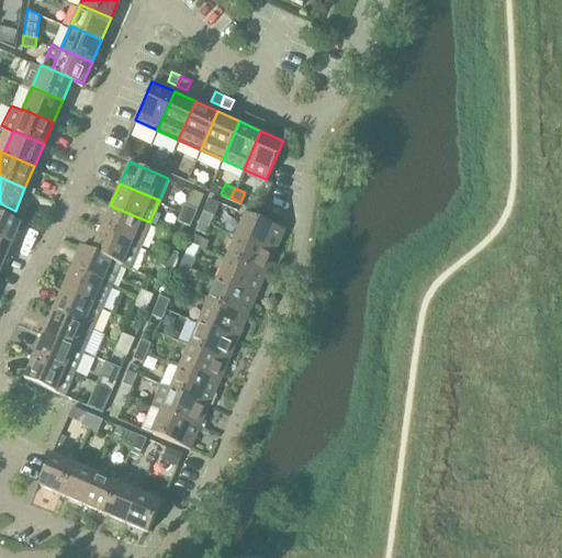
[(197,208),(184,202),(181,211),(193,216),(197,208)]
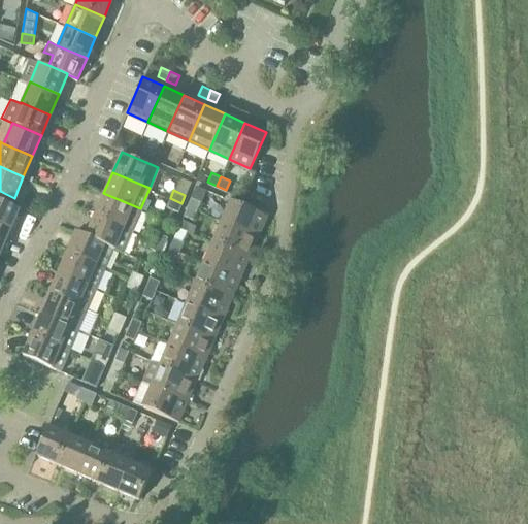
[(142,209),(140,208),(103,193),(95,214),(133,230),(142,209)]
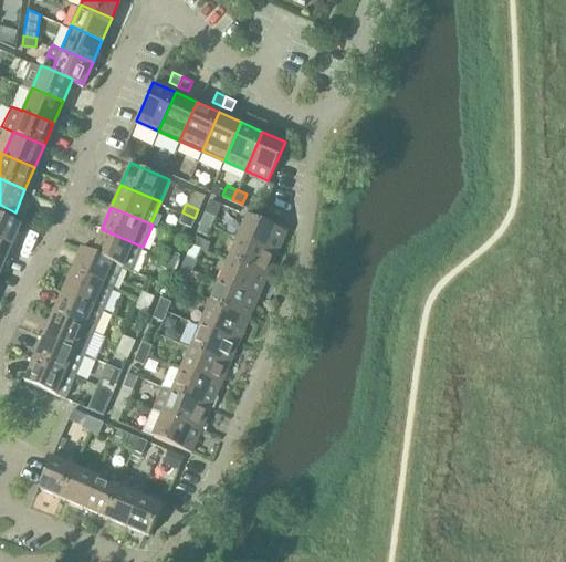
[(201,219),(211,224),(215,215),(205,210),(201,219)]
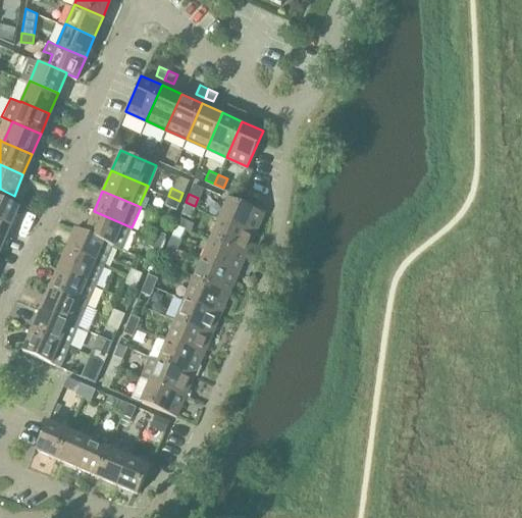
[(0,220),(10,225),(19,204),(0,195),(0,220)]
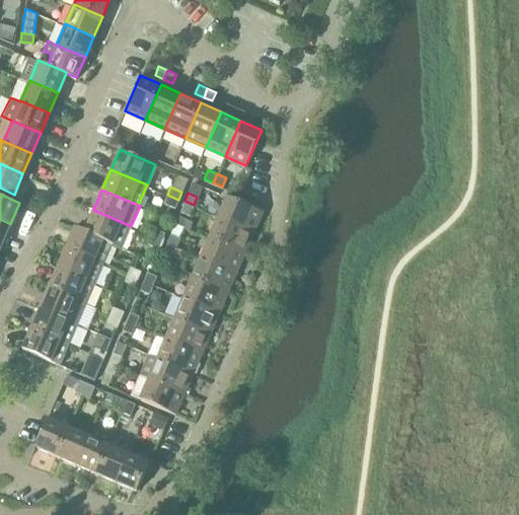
[(178,200),(167,195),(164,202),(175,207),(178,200)]
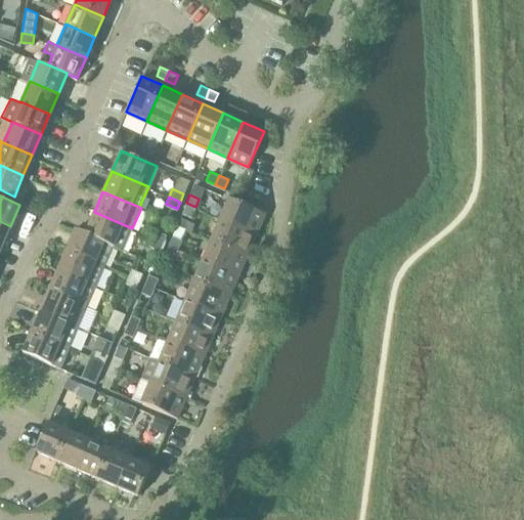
[(229,197),(220,217),(256,232),(265,213),(229,197)]
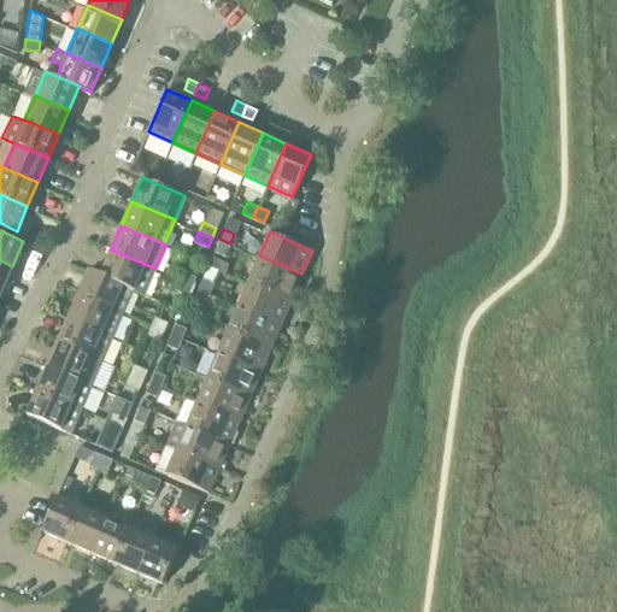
[(225,256),(230,243),(219,239),(215,251),(225,256)]
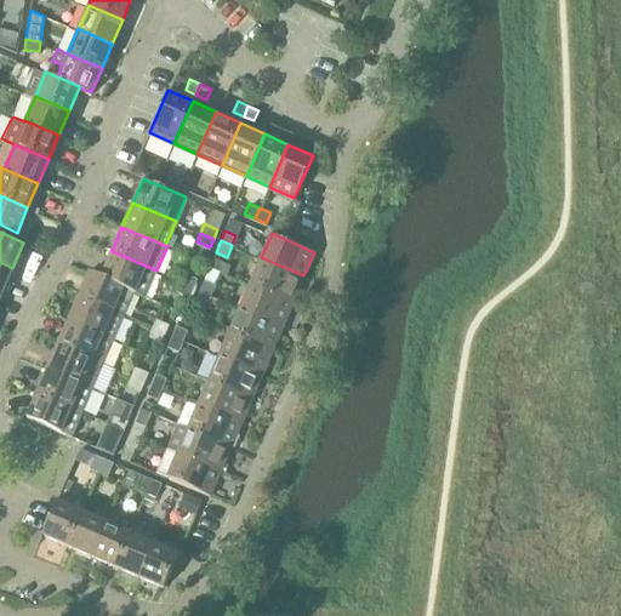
[(157,271),(112,251),(101,274),(123,285),(134,290),(146,295),(157,271)]
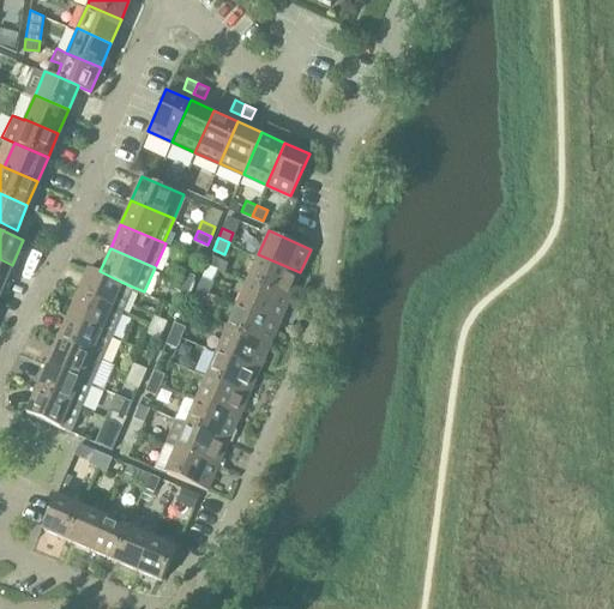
[(228,260),(211,253),(208,263),(224,270),(228,260)]
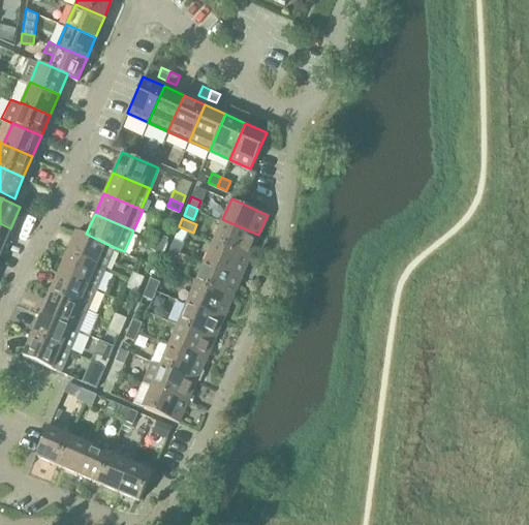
[(258,235),(222,219),(213,241),(250,256),(258,235)]
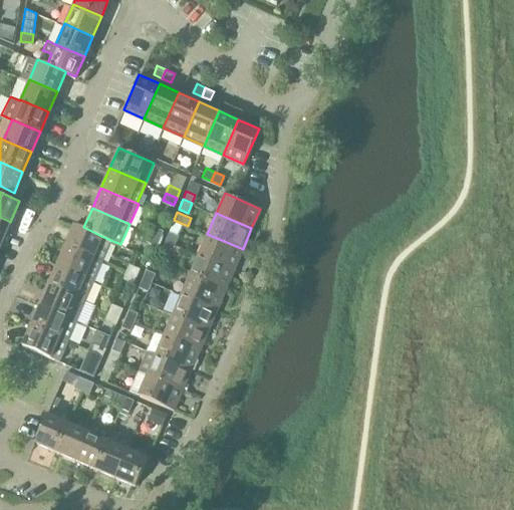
[(0,240),(1,241),(10,222),(0,217),(0,240)]
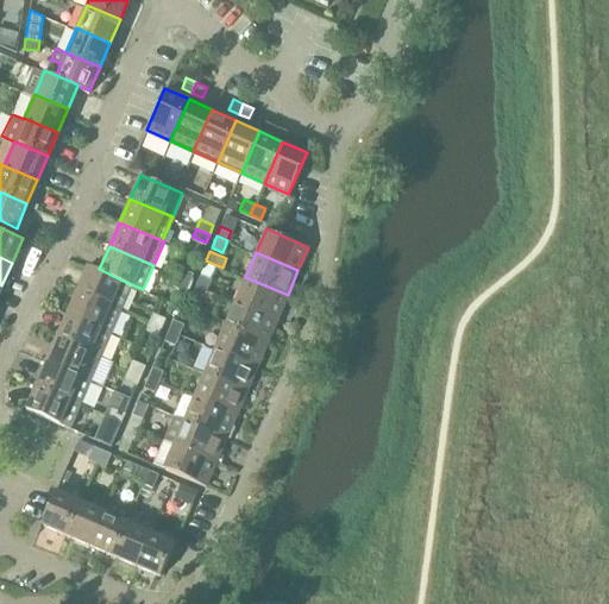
[(120,280),(99,269),(88,264),(77,289),(121,307),(131,284),(120,280)]
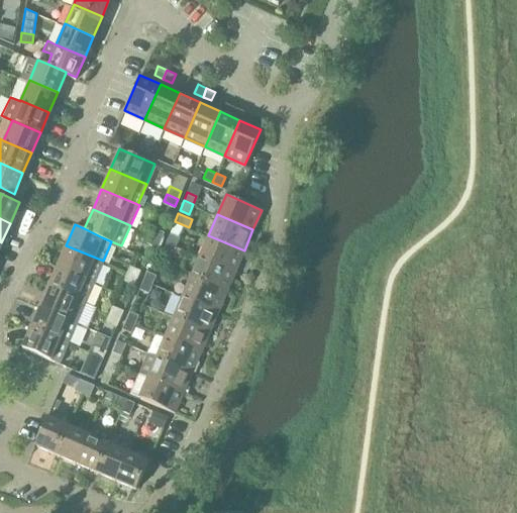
[(149,233),(161,238),(164,231),(152,226),(149,233)]
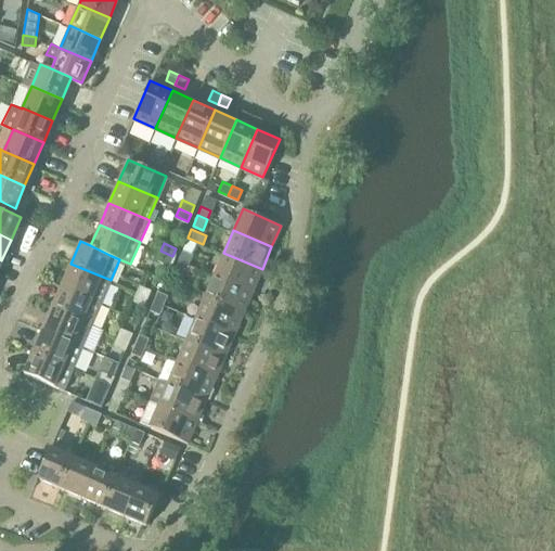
[(192,253),(182,248),(178,258),(189,263),(192,253)]
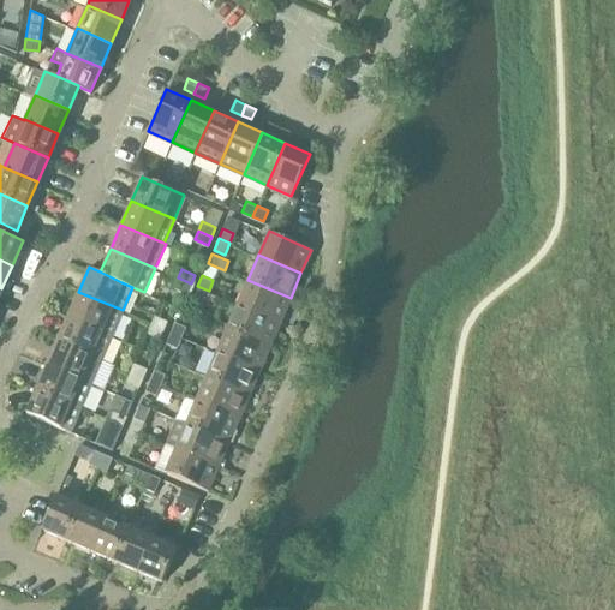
[(187,293),(191,283),(178,277),(174,287),(187,293)]
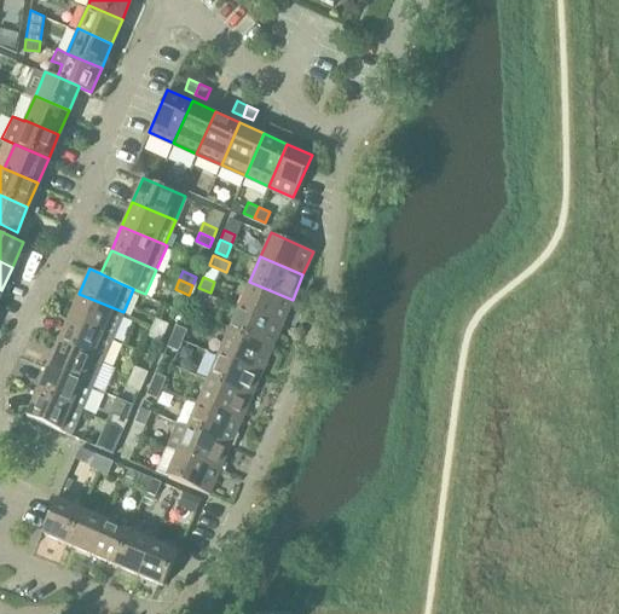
[(293,300),(249,282),(239,305),(282,323),(293,300)]
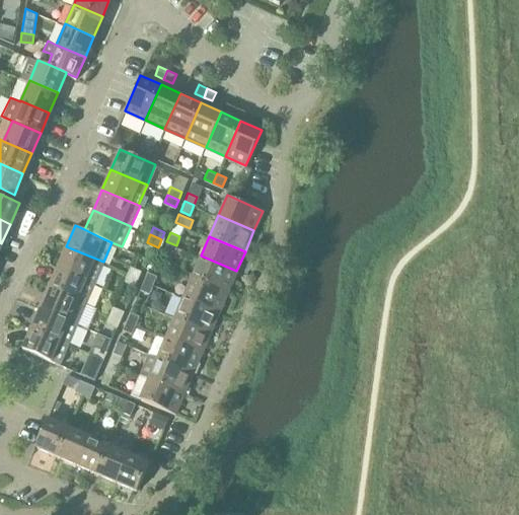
[(163,250),(172,254),(176,245),(166,241),(163,250)]
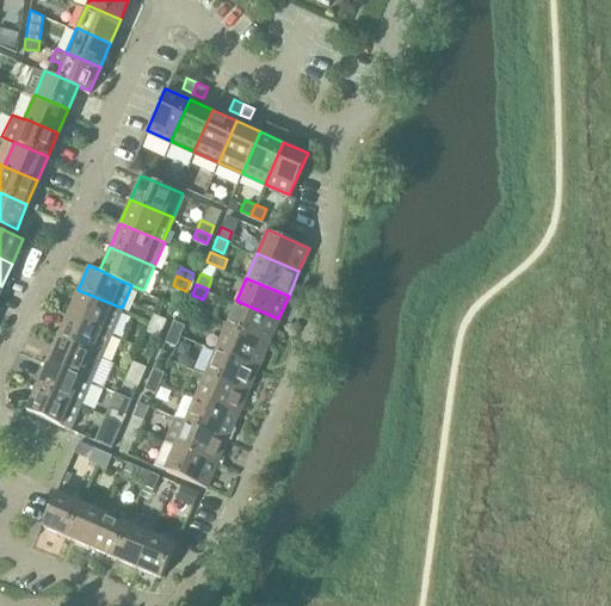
[(122,308),(78,290),(68,313),(111,332),(122,308)]
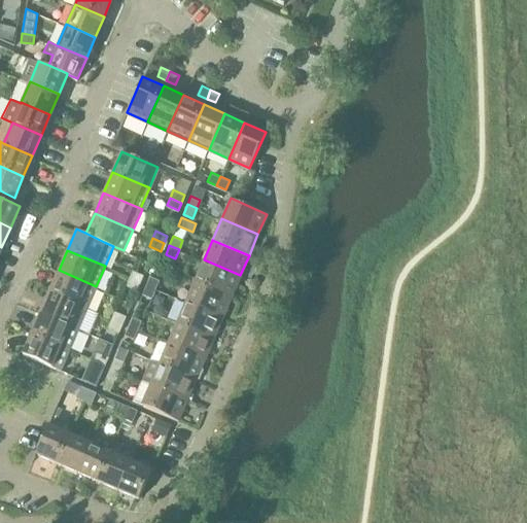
[(240,275),(204,259),(195,280),(232,295),(240,275)]
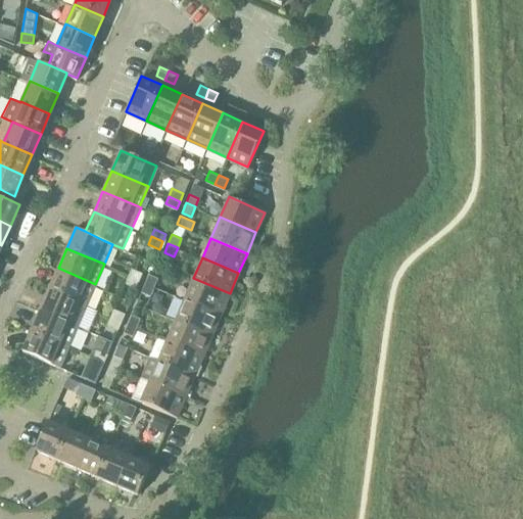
[(95,284),(58,268),(49,288),(86,304),(95,284)]
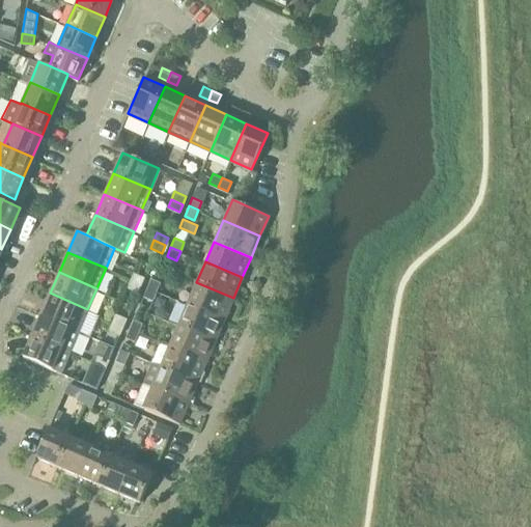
[(131,279),(141,283),(144,276),(134,272),(131,279)]
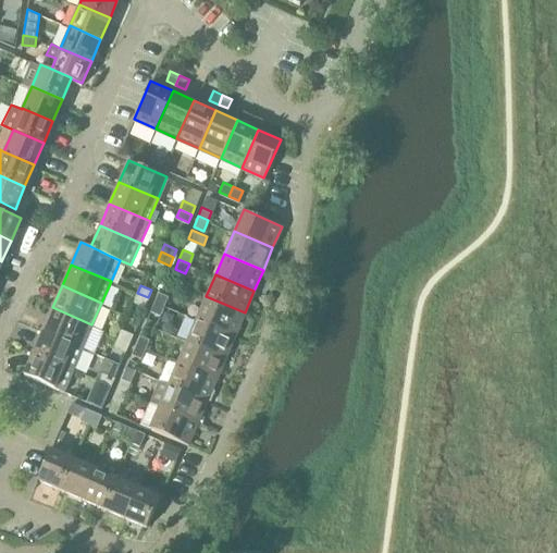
[(155,300),(164,305),(169,296),(158,291),(155,300)]
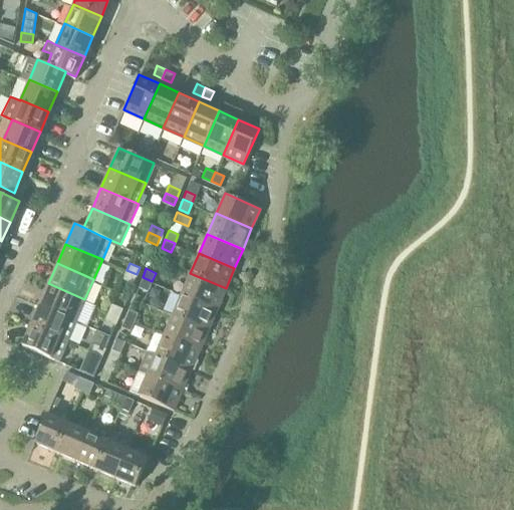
[(134,282),(137,274),(126,270),(122,277),(134,282)]
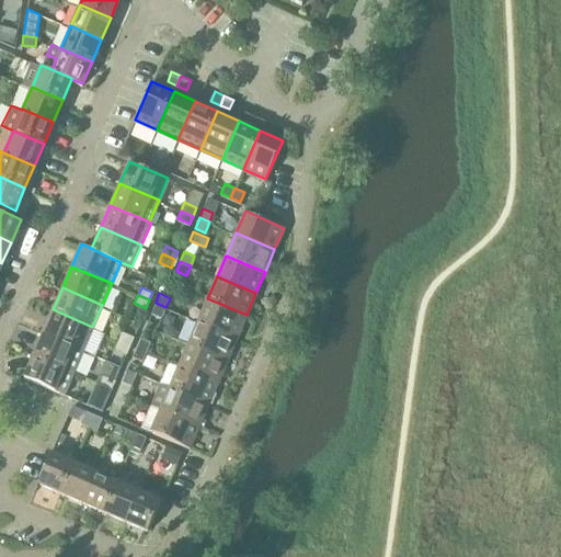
[(247,315),(207,298),(198,320),(237,337),(247,315)]
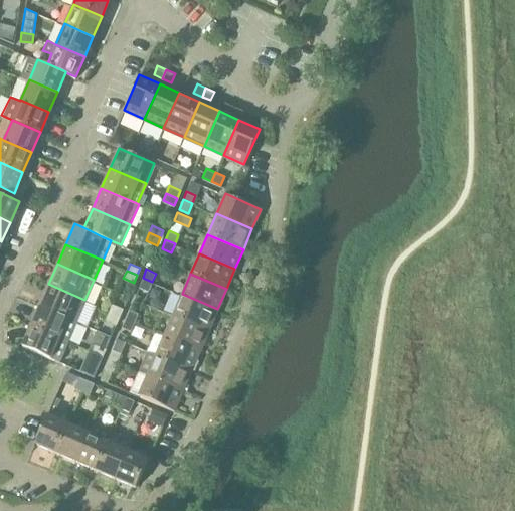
[(148,291),(152,282),(143,278),(139,287),(148,291)]
